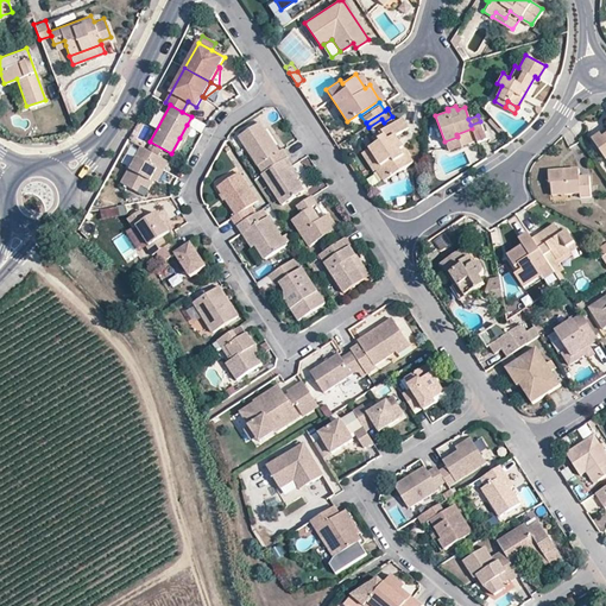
[(367,146),(379,164),(374,168),(382,180),(411,161),(401,145),(397,149),(393,143),(397,139),(393,133),(405,126),(399,117),(373,132),(378,140),(367,146)]
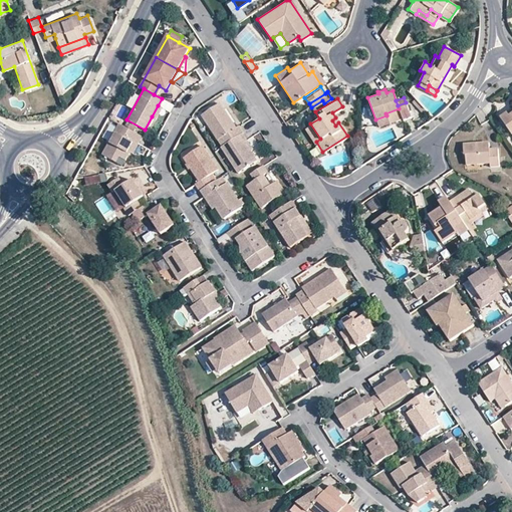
[(200,113),(221,145),(242,131),(237,124),(235,125),(218,102),(200,113)]
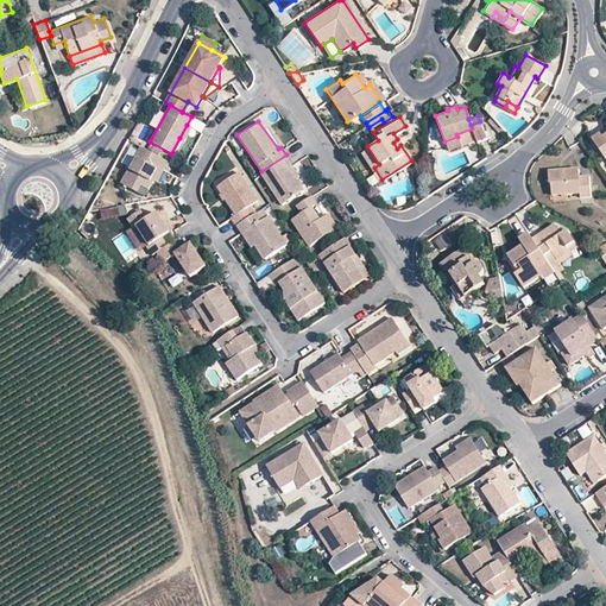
[(486,137),(480,121),(471,125),(472,128),(475,139),(477,140),(486,137)]
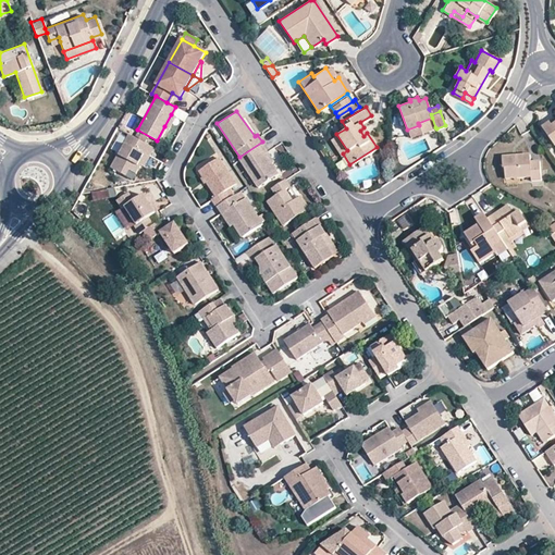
[(174,115),(171,114),(164,126),(168,127),(174,115)]
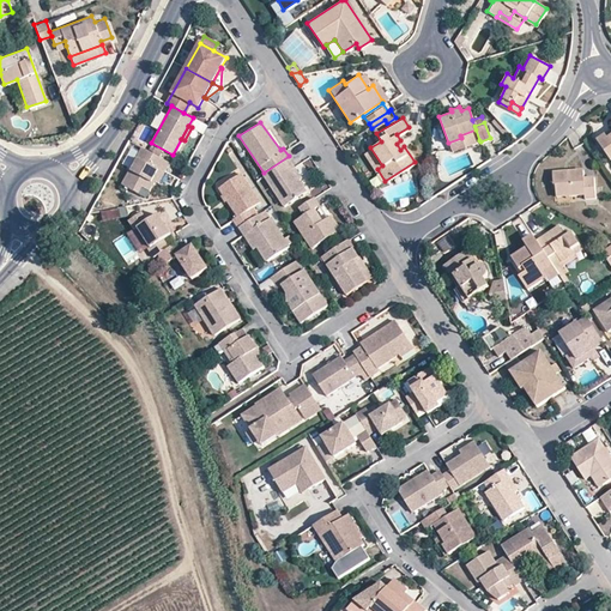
[(476,129),(460,135),(461,138),(464,145),(479,140),(476,129)]
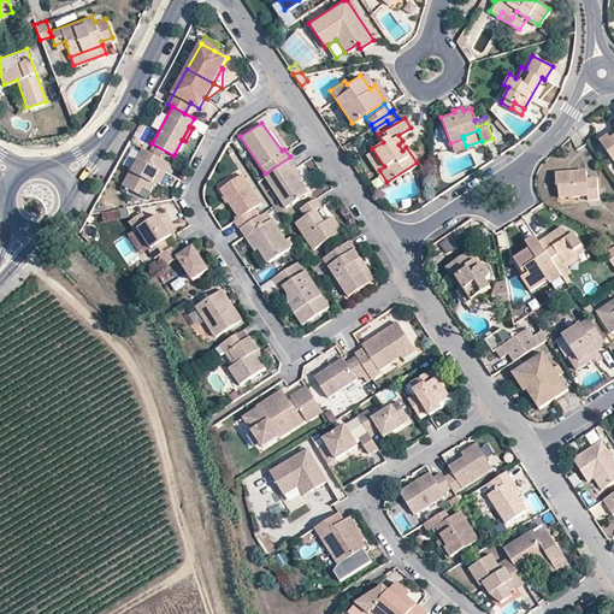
[(598,139),(612,159),(613,157),(613,131),(608,136),(606,134),(598,139)]
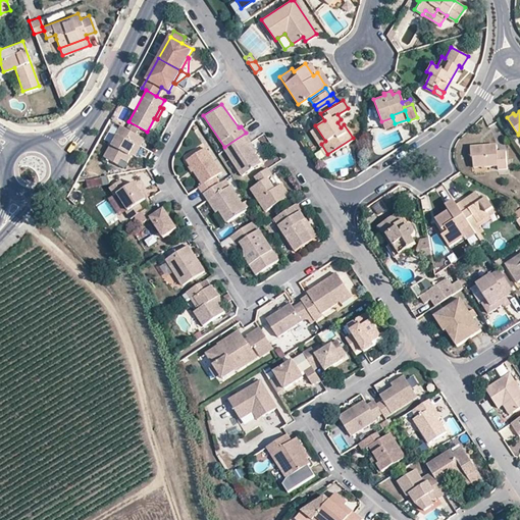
[(393,117),(381,121),(383,127),(395,123),(393,117)]
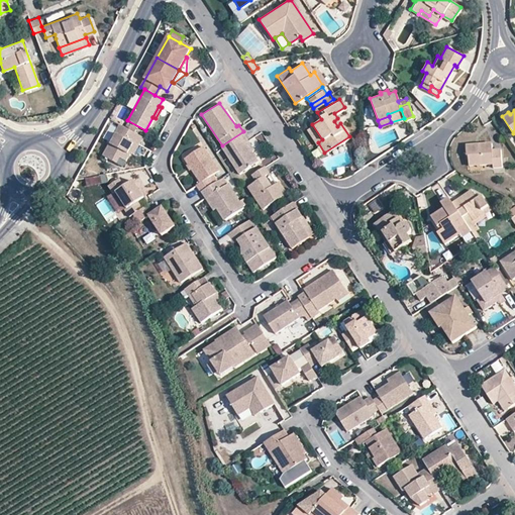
[(138,143),(141,136),(119,124),(102,156),(116,163),(119,157),(124,160),(128,151),(134,141),(138,143)]
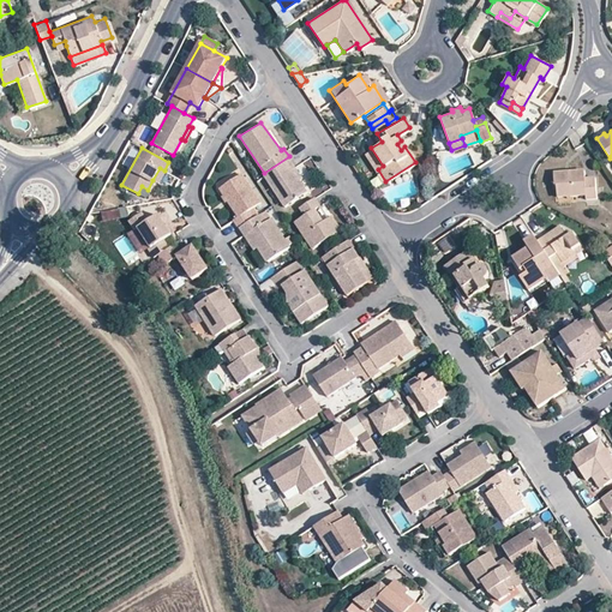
[(383,166),(371,148),(364,153),(376,172),(378,169),(383,166)]
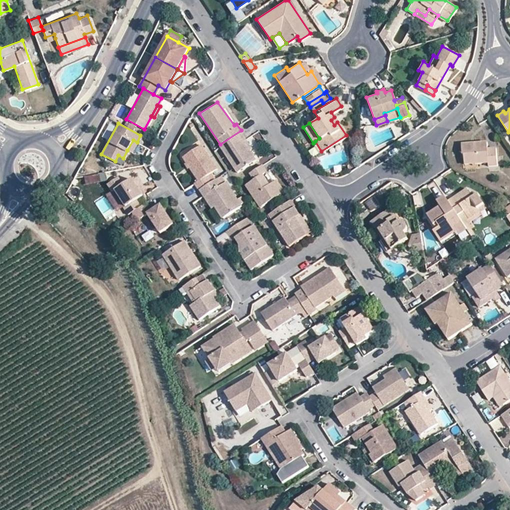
[(245,138),(241,130),(220,144),(237,170),(255,157),(243,139),(245,138)]
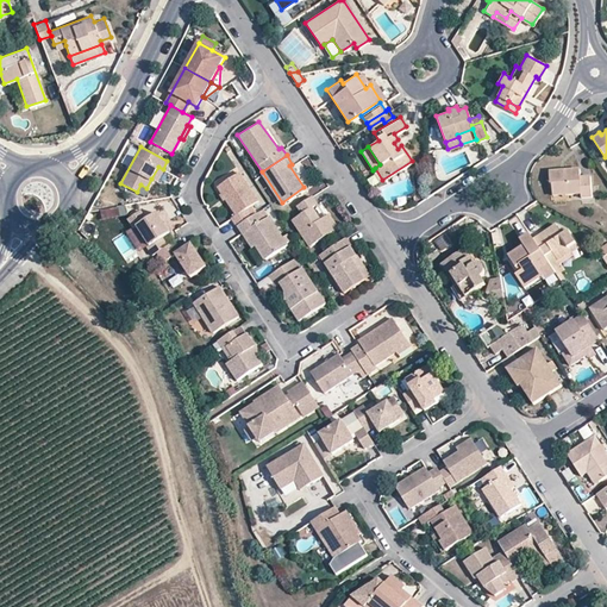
[(357,167),(368,180),(375,174),(364,161),(357,167)]
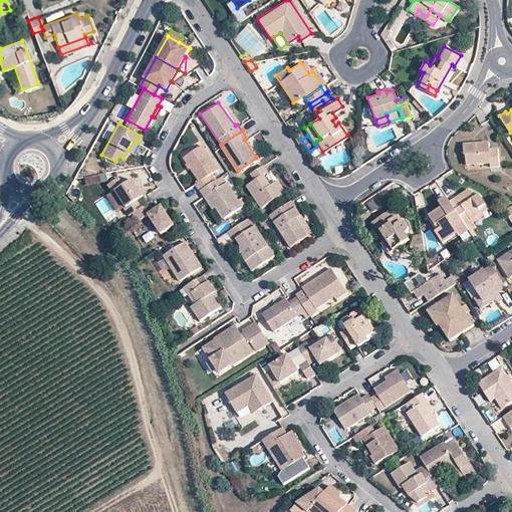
[(132,153),(138,143),(134,141),(128,151),(132,153)]
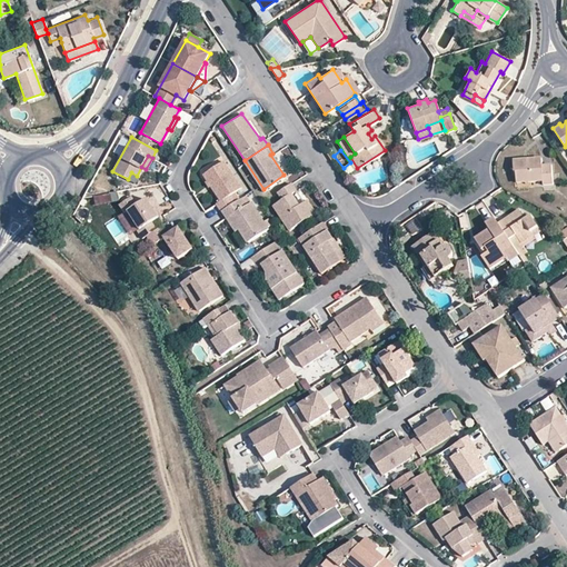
[(551,182),(549,161),(540,162),(539,156),(511,158),(513,169),(515,169),(515,180),(541,178),(541,182),(551,182)]
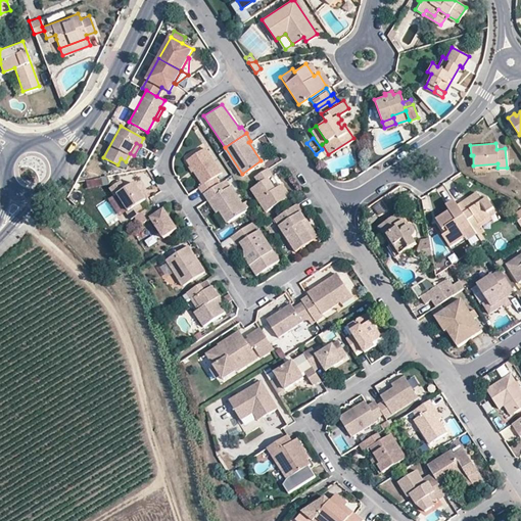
[(197,186),(201,193),(202,193),(202,192),(214,185),(209,178),(220,172),(203,147),(185,158),(201,184),(197,186)]
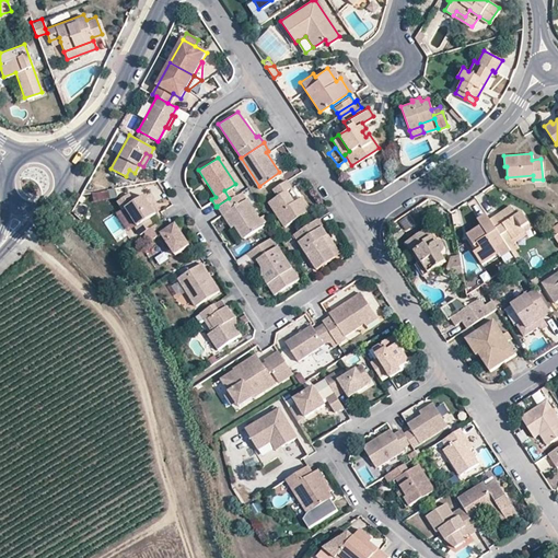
[(290,186),(286,178),(271,187),(276,195),(267,200),(283,225),(306,210),(298,198),(293,200),(286,189),(290,186)]
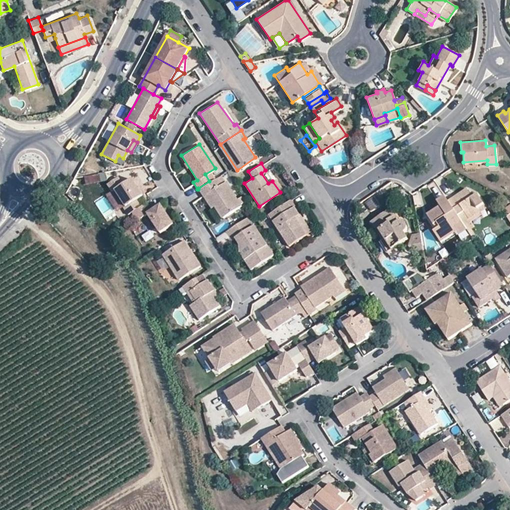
[(272,181),(265,170),(261,173),(268,183),(272,181)]
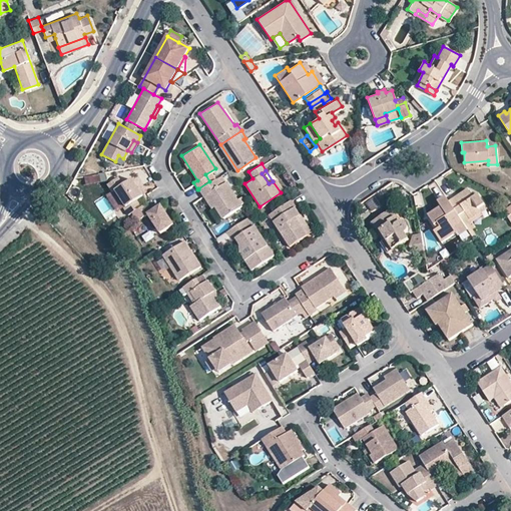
[(110,186),(120,179),(116,173),(106,181),(110,186)]
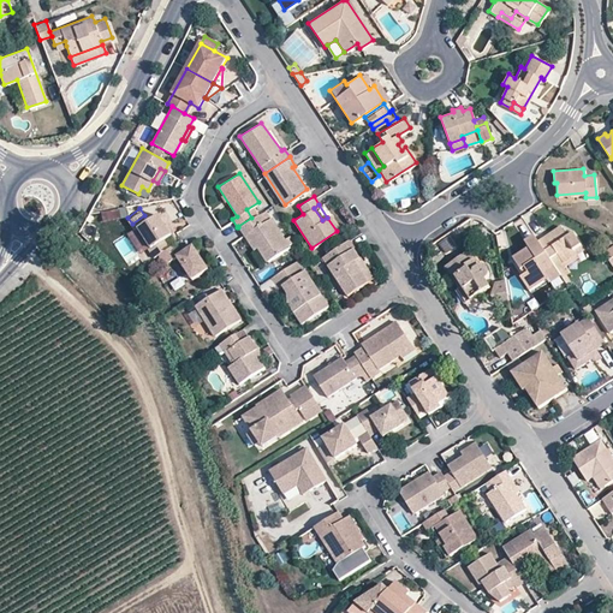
[(146,248),(152,257),(156,254),(166,248),(167,247),(162,239),(170,234),(155,214),(136,226),(148,245),(146,248)]
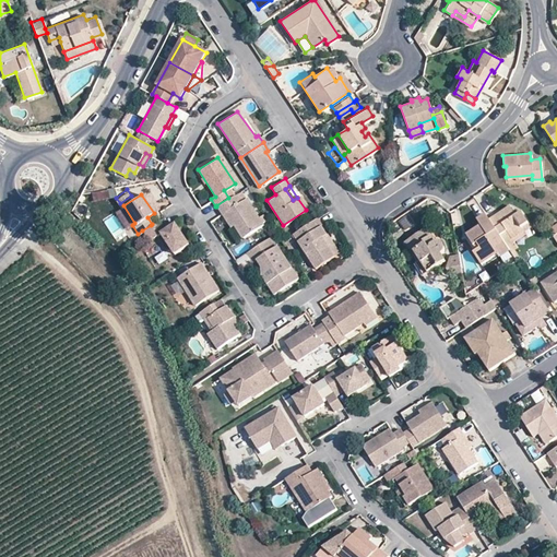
[(239,202),(234,194),(216,205),(216,206),(222,214),(225,212),(234,225),(243,238),(262,225),(245,199),(239,202)]
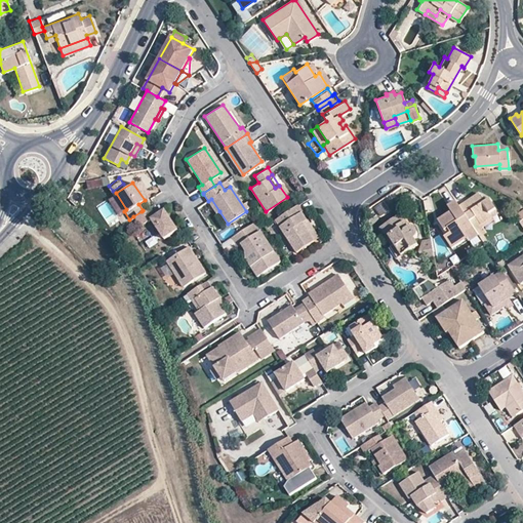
[(283,184),(279,186),(287,197),(290,195),(283,184)]
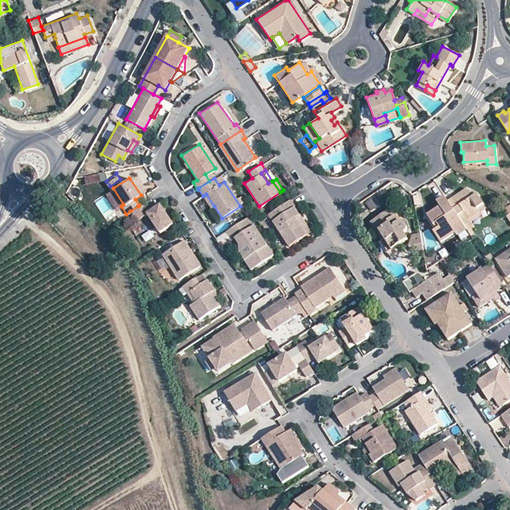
[(465,227),(466,228),(469,226),(470,226),(467,222),(470,220),(468,217),(479,210),(476,206),(482,202),(475,192),(470,194),(465,186),(446,199),(460,220),(465,227)]
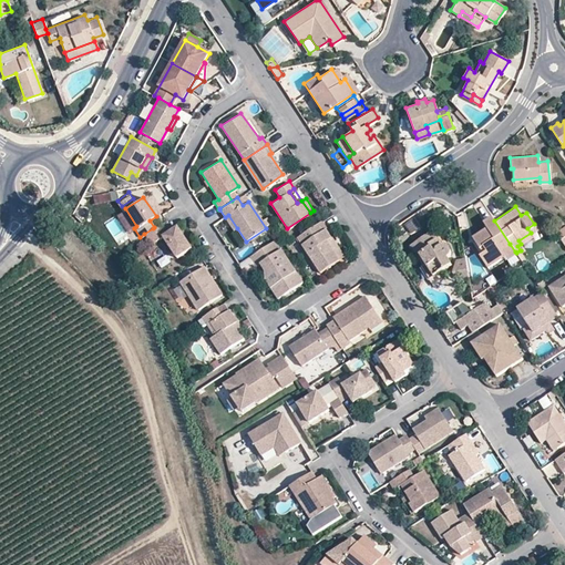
[(234,230),(237,228),(228,215),(225,217),(234,230)]
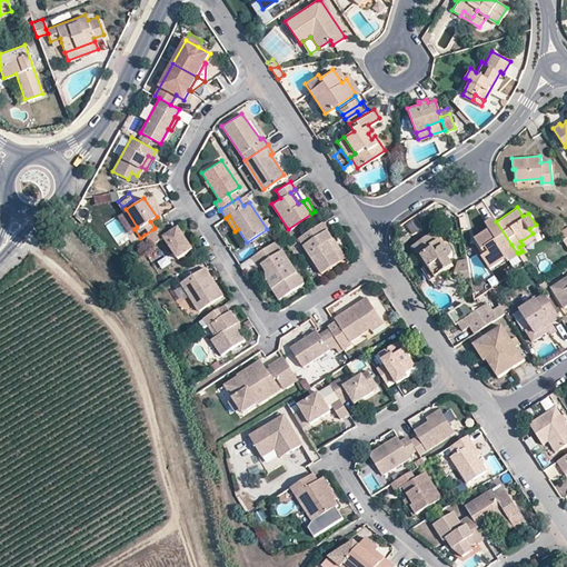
[(511,245),(496,221),(493,216),(484,221),(487,228),(474,237),(480,249),(488,245),(490,248),(484,254),(480,255),(489,267),(506,255),(503,250),(511,245)]
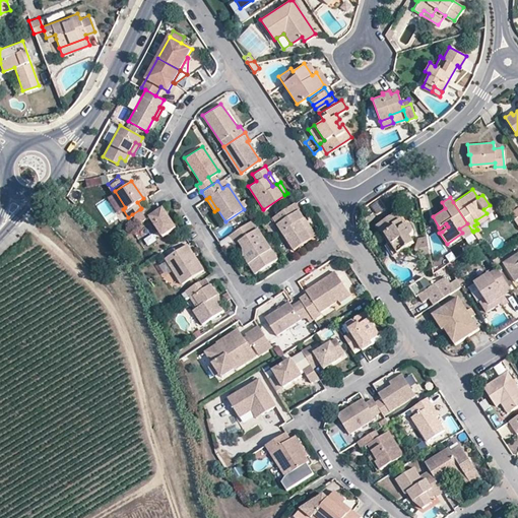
[(303,217),(293,202),(271,216),(293,248),(310,237),(299,219),(303,217)]
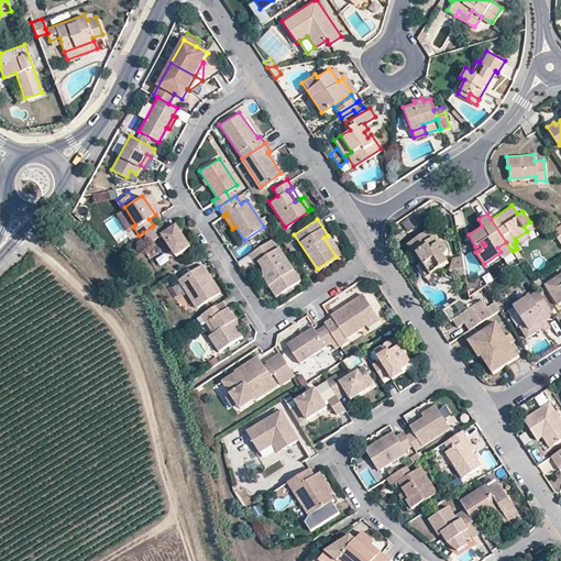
[(163,230),(157,222),(153,226),(152,227),(143,232),(149,240),(151,239),(168,265),(193,251),(185,240),(183,241),(176,232),(179,230),(174,223),(163,230)]
